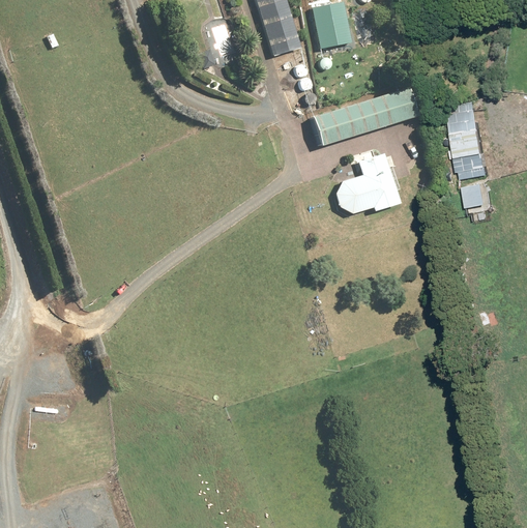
[(301,47),(287,0),(257,0),(273,55),(301,47)]
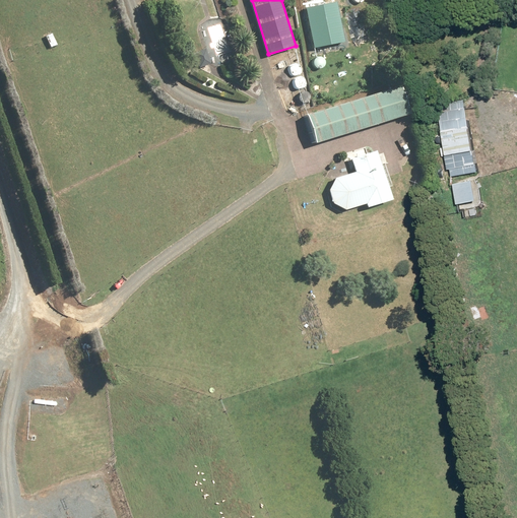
[(304,72),(302,61),(289,64),(293,75),(304,72)]
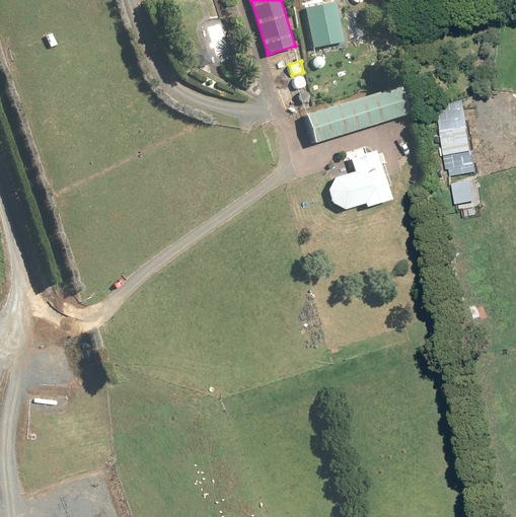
[(308,85),(305,75),(294,78),(297,88),(308,85)]
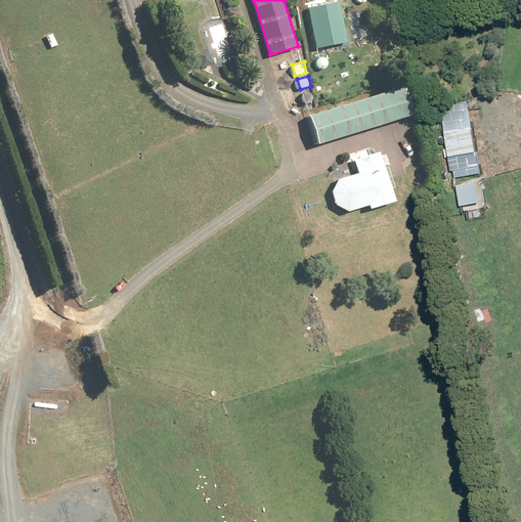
[(411,115),(402,87),(308,116),(316,144),(411,115)]
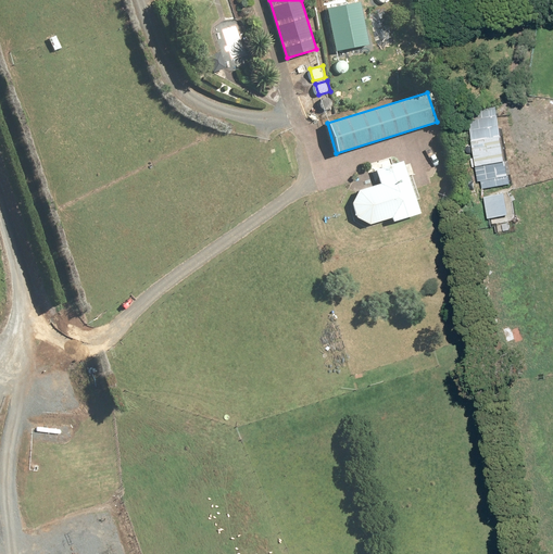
[(484,164),(501,161),(502,167),(511,166),(510,160),(512,159),(507,134),(479,139),(484,164)]
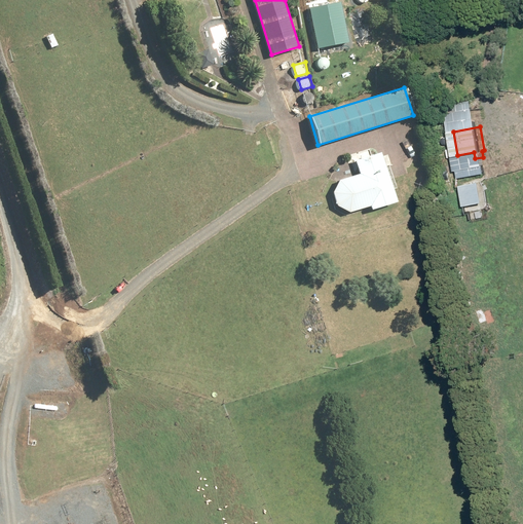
[(397,201),(381,152),(357,160),(361,174),(340,180),(334,191),(338,206),(349,212),(370,204),(372,209),(397,201)]
